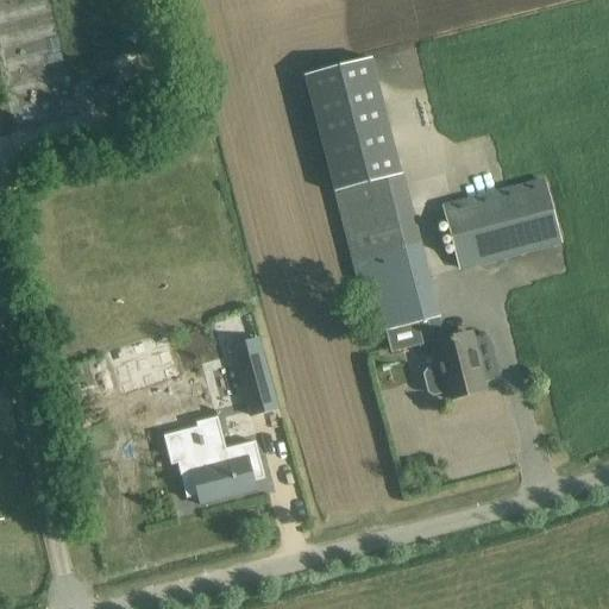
[(413,326),(438,320),(405,195),(374,81),(369,61),(302,79),(307,99),(338,213),(351,264),(366,321),(382,316),(385,333),(413,326)]
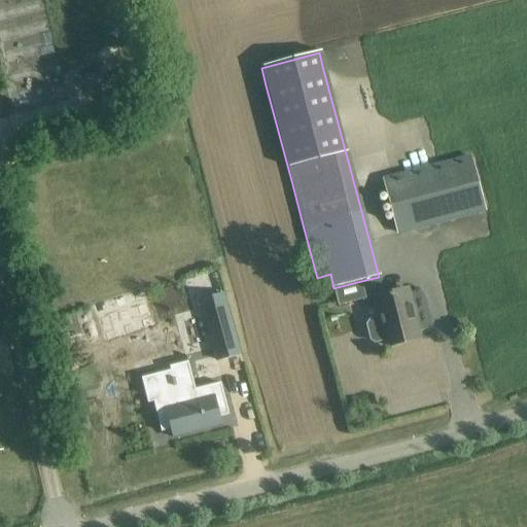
[(483,211),(468,159),(382,181),(396,234),(483,211)]
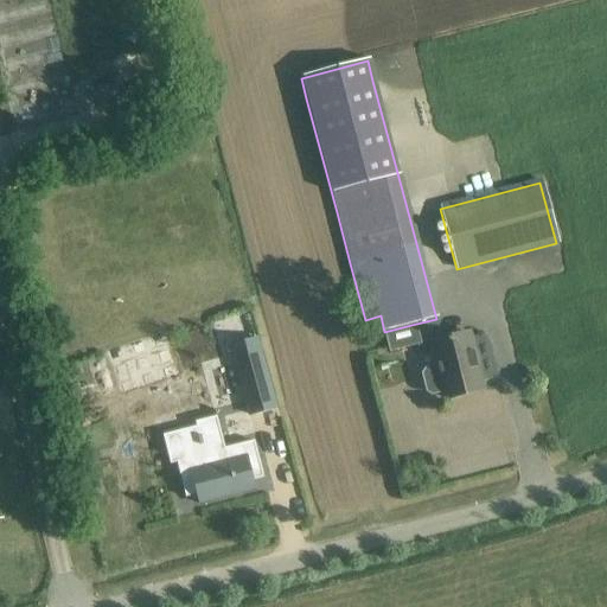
[(442,342),(432,345),(438,368),(426,370),(423,375),(428,393),(433,395),(443,393),(446,398),(483,389),(468,334),(442,342)]
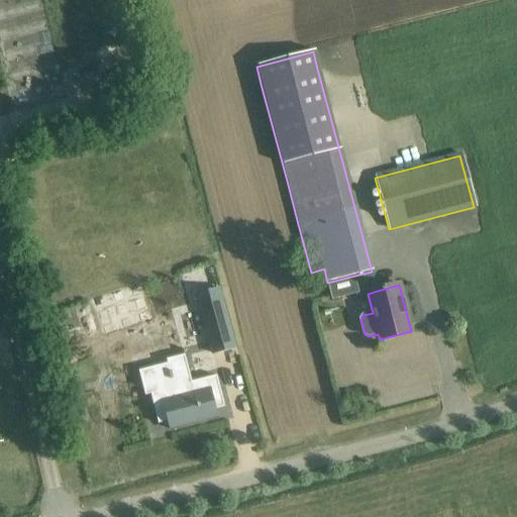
[(219,289),(196,295),(212,353),(235,347),(219,289)]
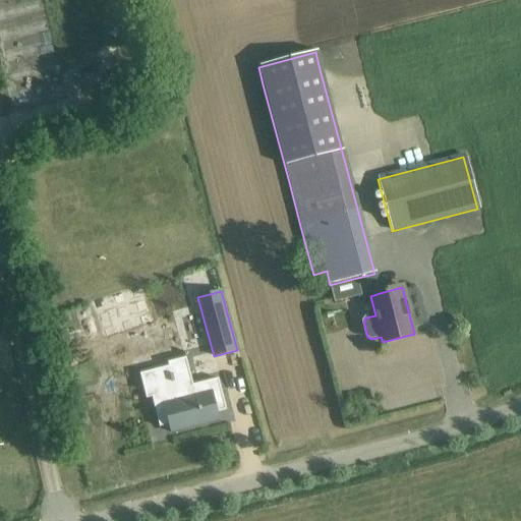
[(186,357),(167,362),(168,366),(139,373),(146,399),(152,397),(193,387),(193,385),(186,357)]
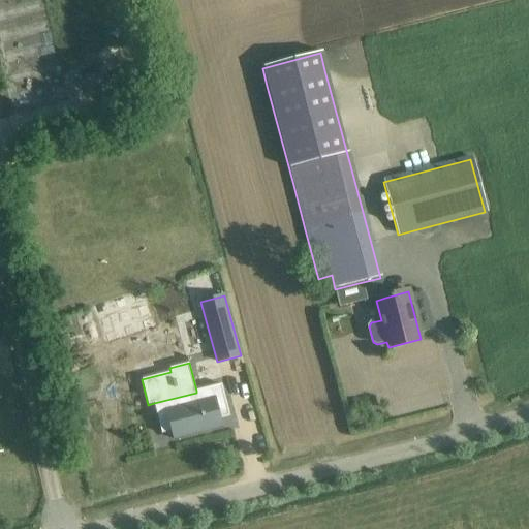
[(221,384),(196,391),(196,393),(154,403),(161,434),(172,431),(174,439),(222,427),(220,418),(229,416),(221,384)]
